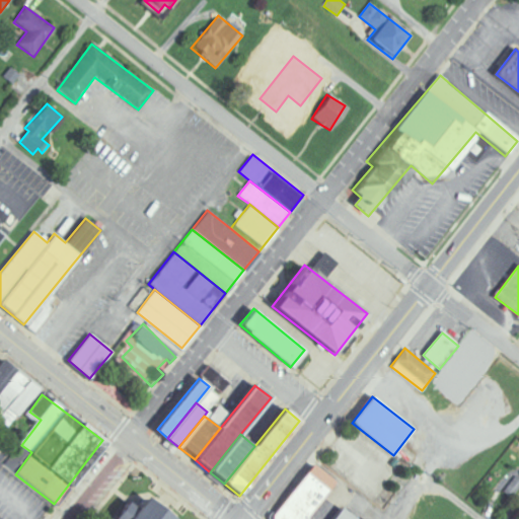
[(271,518),(313,464),(335,480),(304,518),(271,518)]
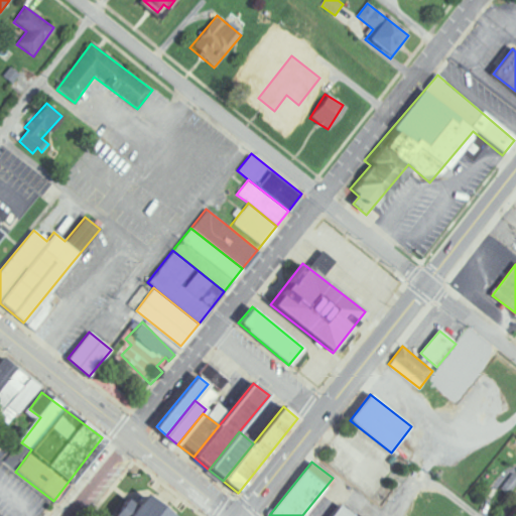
[(173,515),(144,494),(136,505),(127,498),(113,515),(173,515)]
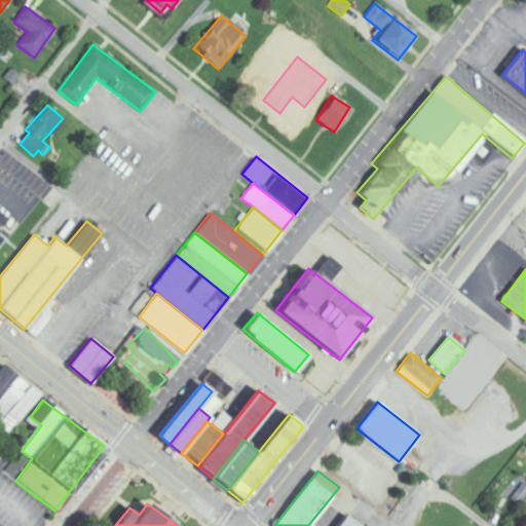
[(336,525),(346,514),(362,525),(336,525)]
